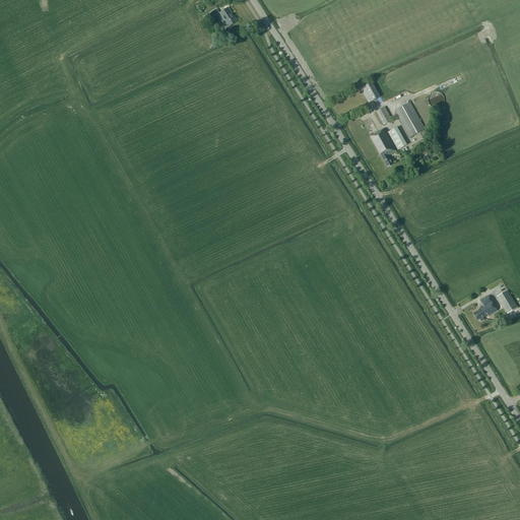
[(219,14),(228,27),(237,21),(228,8),(219,14)]
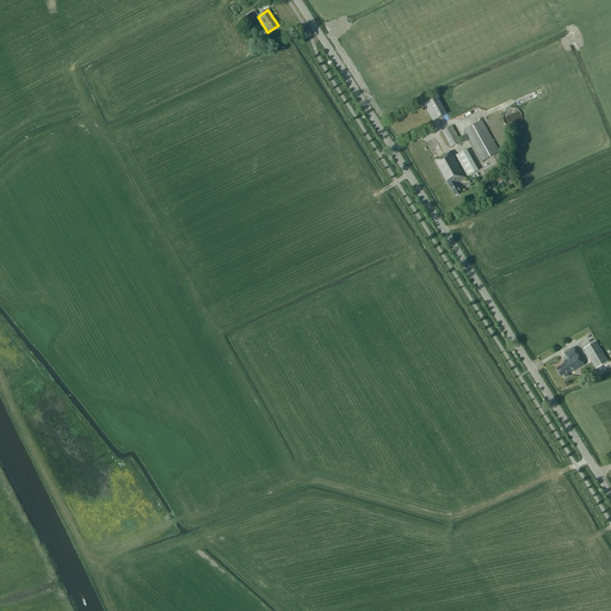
[(254,11),(246,17),(240,20),(244,24),(257,14),(254,11)]
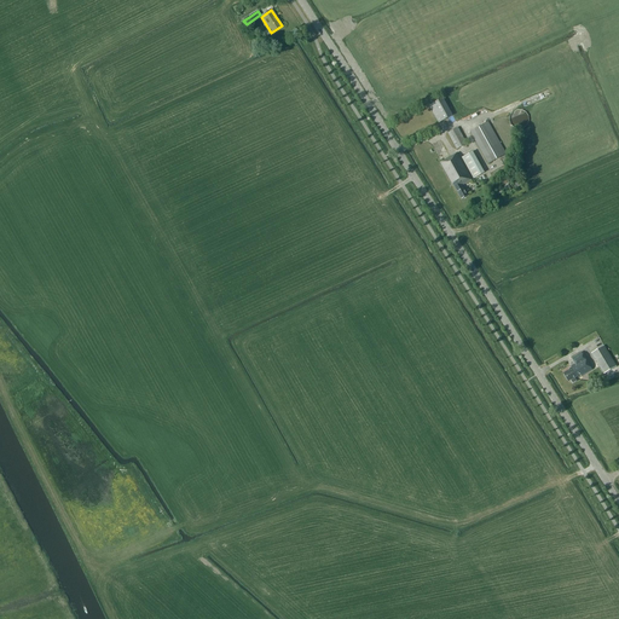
[(429,106),(439,123),(453,115),(444,98),(429,106)]
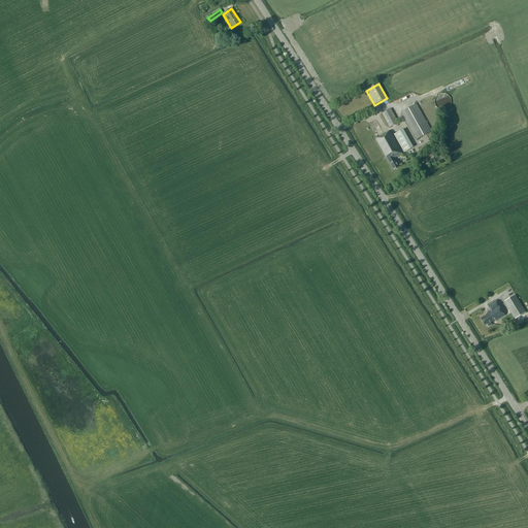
[(447,109),(450,106),(451,103),(451,99),(449,96),(444,94),(441,94),(437,96),(435,99),(434,103),(436,106),(439,109),(442,110),(447,109)]
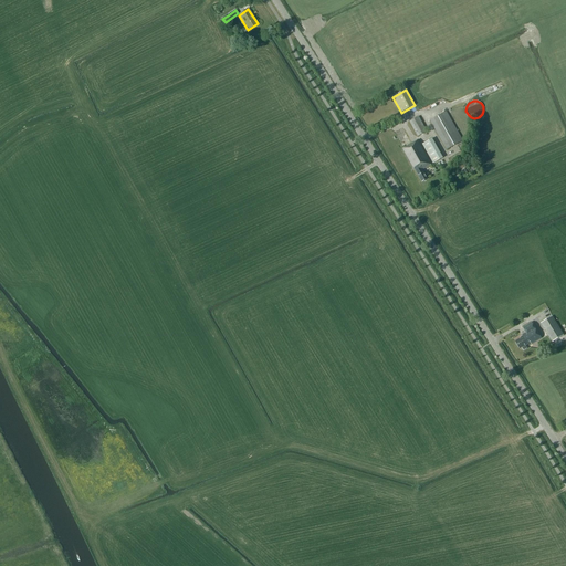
[(462,140),(447,112),(430,121),(447,149),(462,140)]
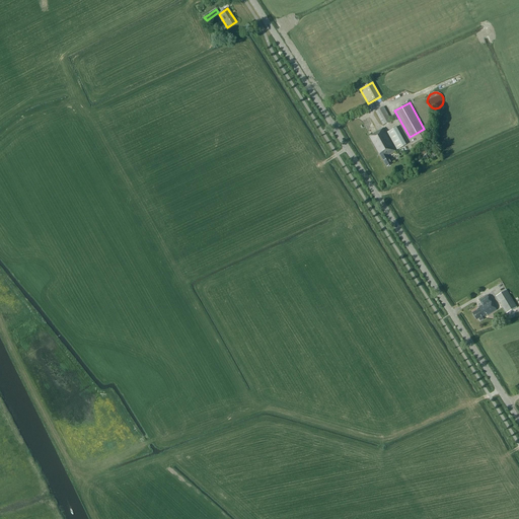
[(391,121),(384,107),(376,112),(383,126),(391,121)]
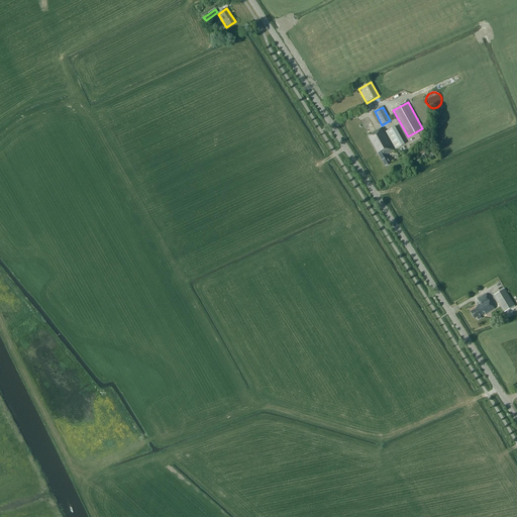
[(386,131),(396,149),(405,144),(395,126),(386,131)]
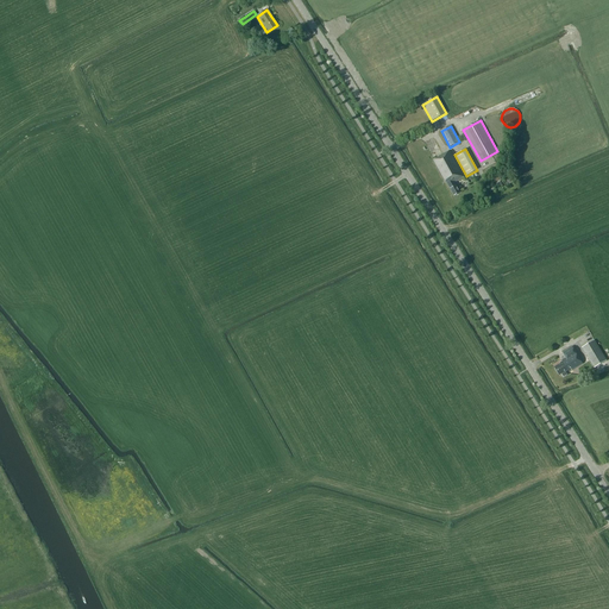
[(433,161),(445,182),(446,181),(454,196),(460,193),(454,182),(465,177),(451,151),(433,161)]
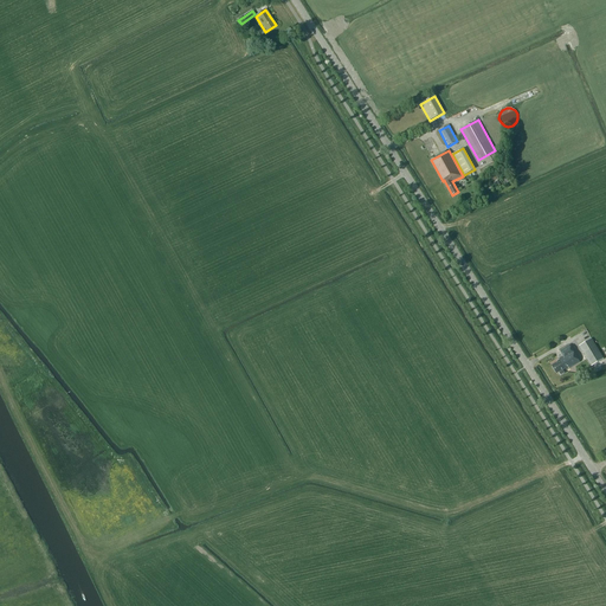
[(579,346),(588,360),(591,366),(604,359),(591,339),(579,346)]
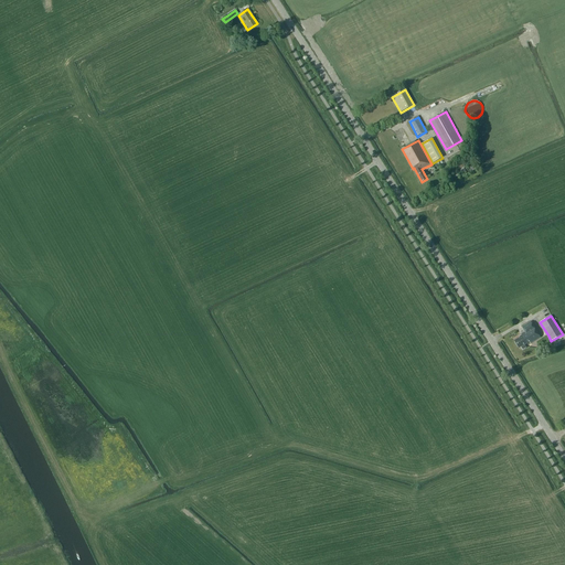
[(520,338),(514,341),(519,349),(521,347),(523,350),(526,348),(524,344),(526,343),(528,345),(541,338),(531,321),(522,327),(524,331),(521,333),(522,336),(519,337),(520,338)]
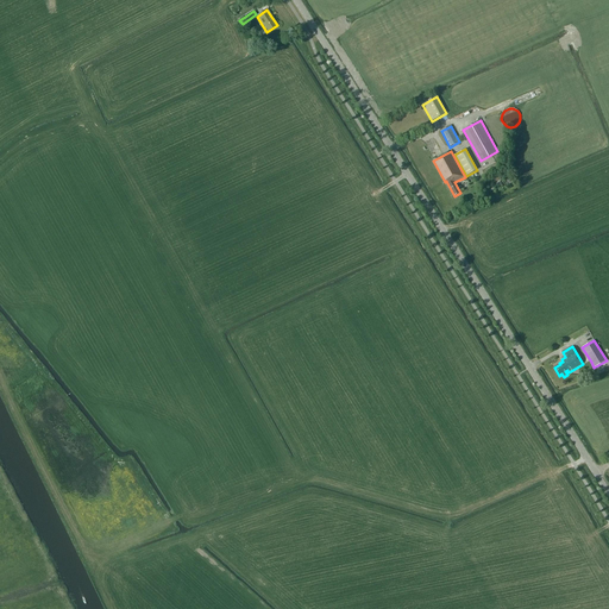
All buildings are outlined.
